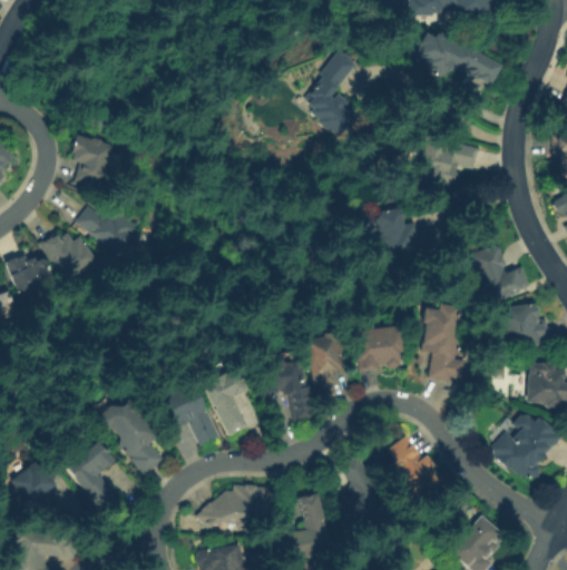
[(412,16),(412,0),(496,0),(496,7),(498,7),(498,20),(479,19),(479,16),(457,16),(457,9),(443,9),(443,12),(436,12),(436,16),(412,16)]
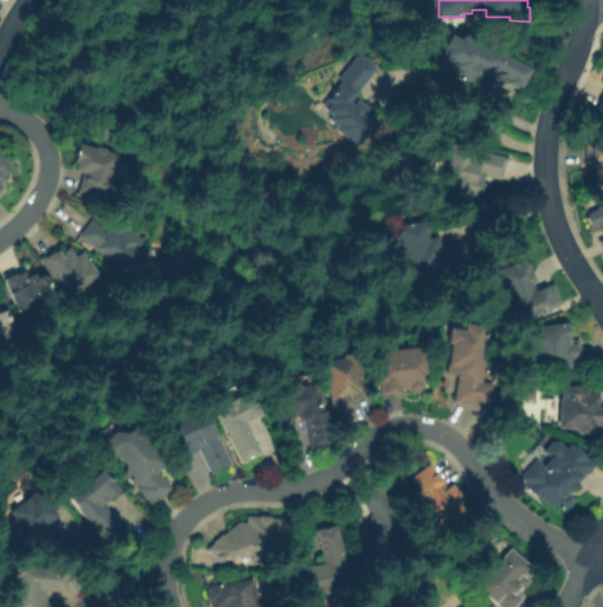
[(532,70),(520,90),(494,75),(492,77),(486,74),(479,76),(476,81),(469,82),(446,70),(448,65),(435,58),(443,43),(448,45),(453,36),(462,40),(464,36),(469,34),(474,38),(474,39),(492,50),(492,49),(498,52),(499,50),(532,70)]
